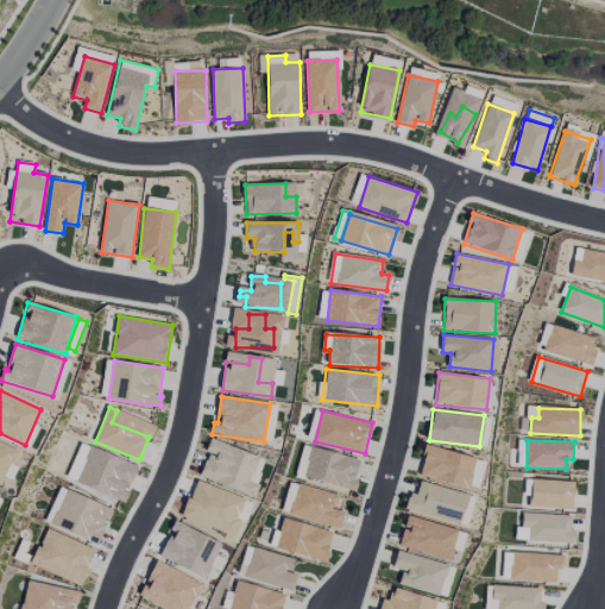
[(0,484),(2,485),(18,450),(0,441),(0,484)]
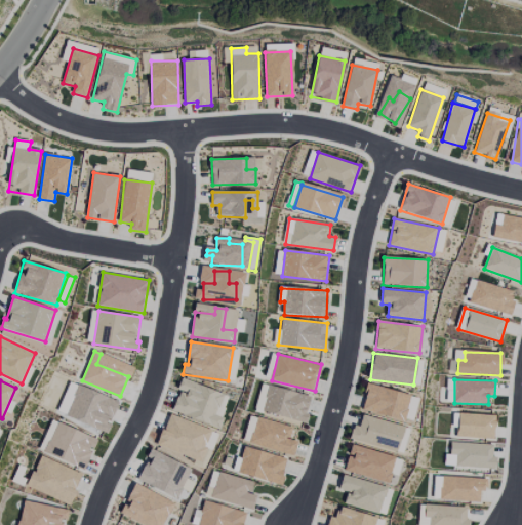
[(362,410),(404,420),(411,395),(368,384),(362,410)]
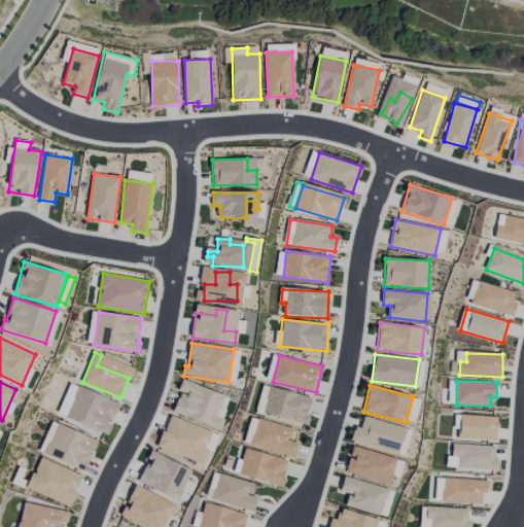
[(67,419),(109,433),(112,425),(111,425),(119,401),(78,387),(67,419)]
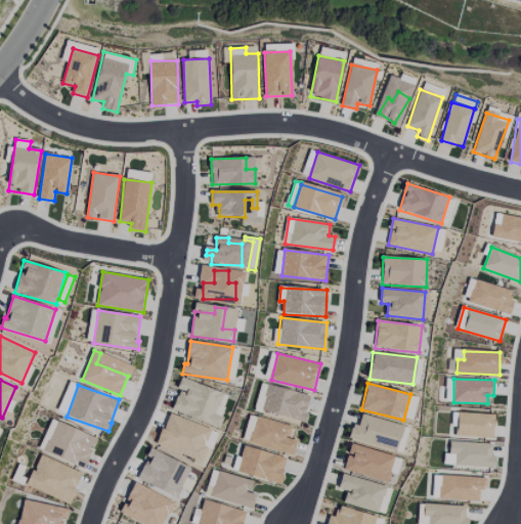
[(311,394),(267,385),(265,397),(259,396),(256,409),(306,421),(311,394)]
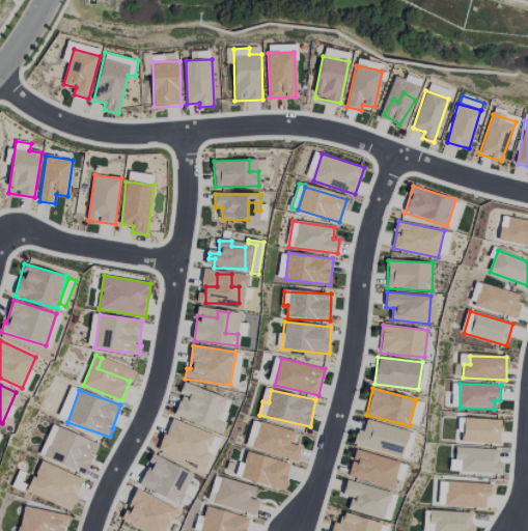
[(205,419),(205,430),(225,430),(225,420),(205,419)]
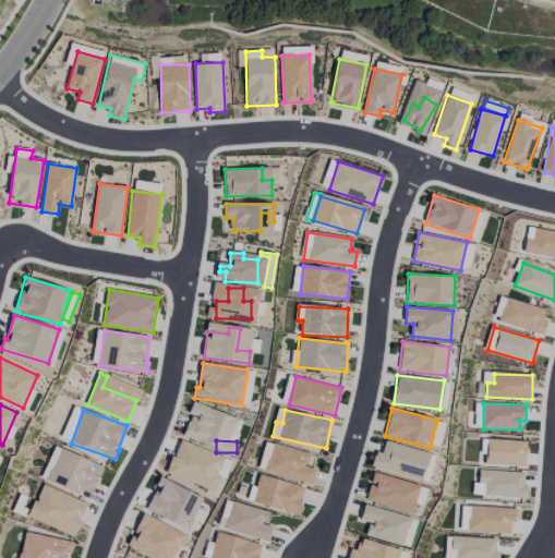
[(430,452),(386,440),(383,453),(376,451),(372,468),(422,481),(430,452)]
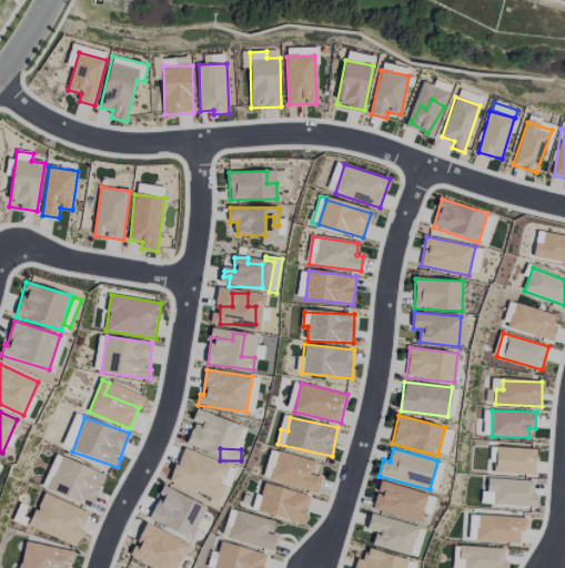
[(497,473),(535,473),(536,449),(497,449),(497,473)]
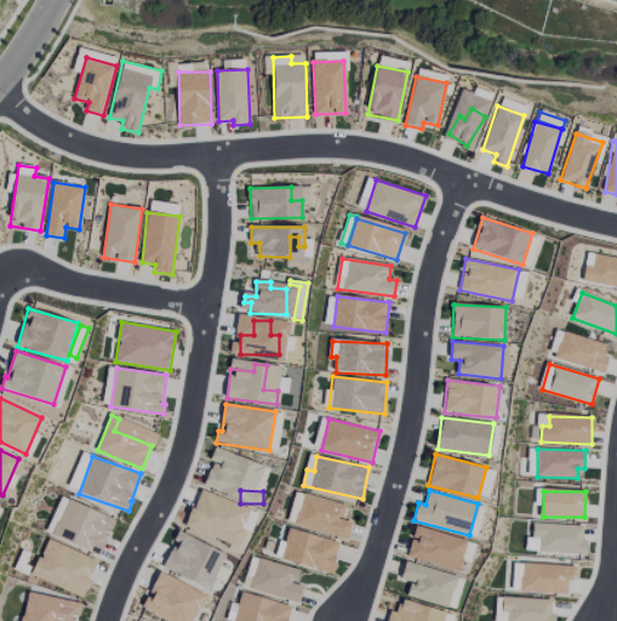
[(348,506),(306,494),(301,510),(292,507),(289,523),(348,540),(353,522),(343,519),(348,506)]
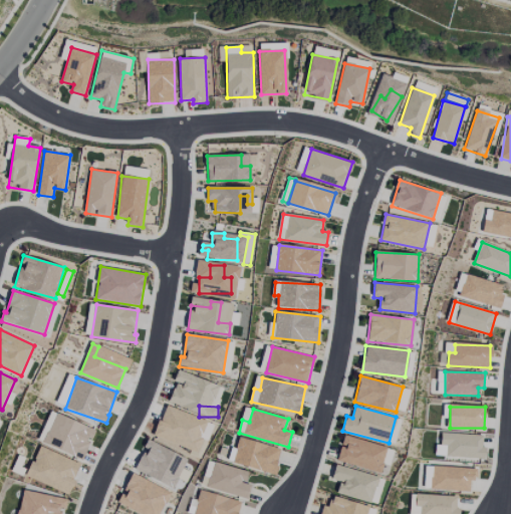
[(389,442),(395,444),(402,421),(397,419),(389,442)]
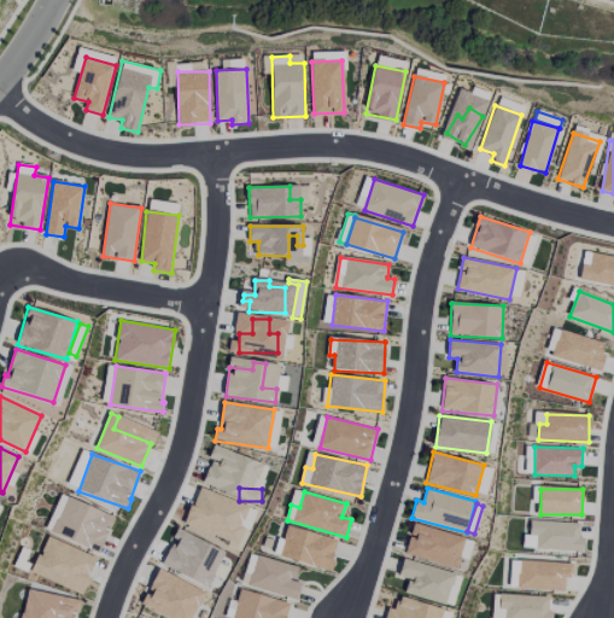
[(211,531),(217,513),(193,505),(187,524),(211,531)]
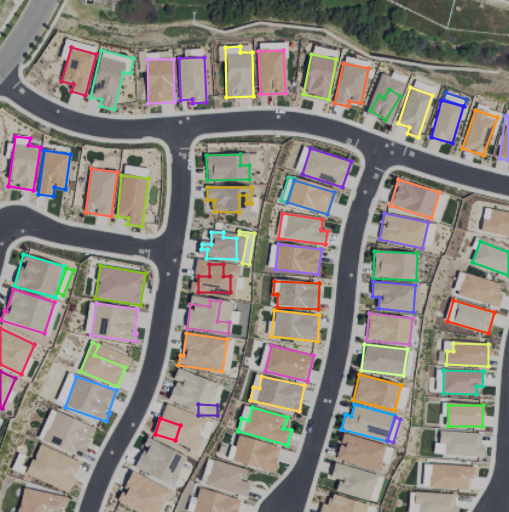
[(483,433),(440,432),(440,444),(445,444),(445,456),(482,456),(483,433)]
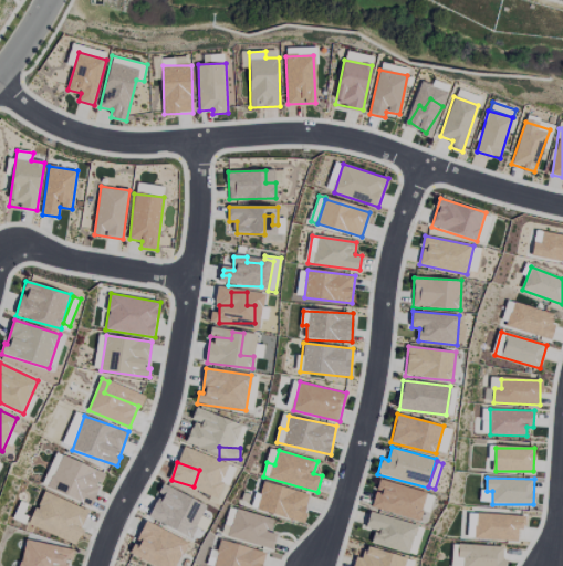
[(418,522),(427,493),(381,479),(372,507),(418,522)]
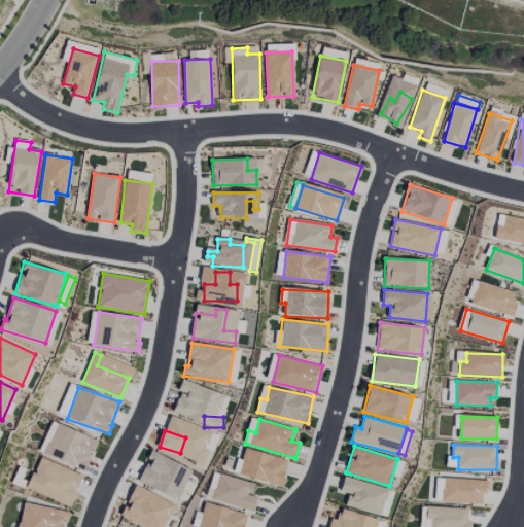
[(283,485),(289,459),(245,450),(243,459),(239,458),(235,475),(283,485)]
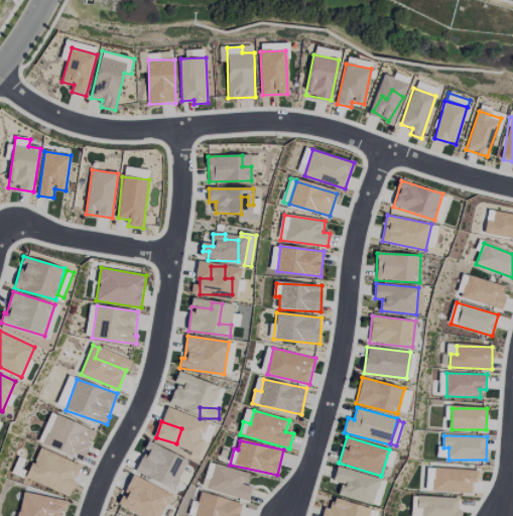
[(135,473),(176,490),(188,459),(148,442),(135,473)]
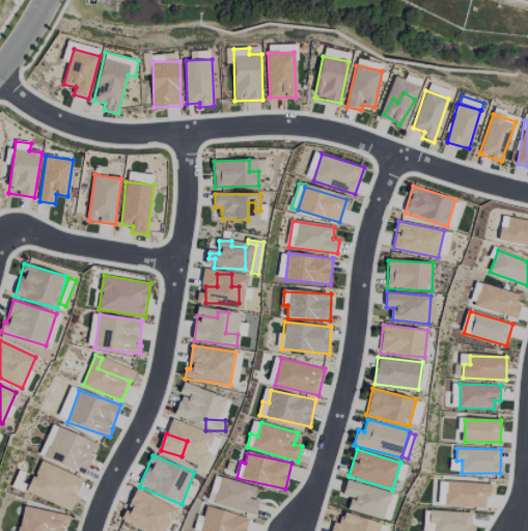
[(84,479),(42,462),(28,493),(72,510),(84,479)]
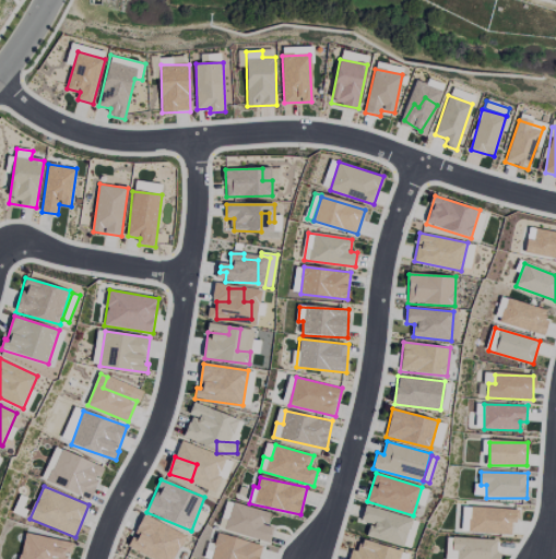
[(271,543),(274,527),(268,525),(271,513),(233,502),(225,531),(271,543)]
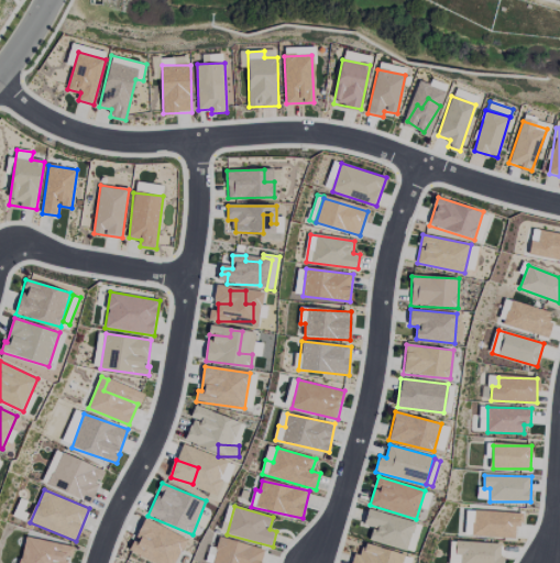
[(472,534),(474,510),(468,510),(465,534),(472,534)]
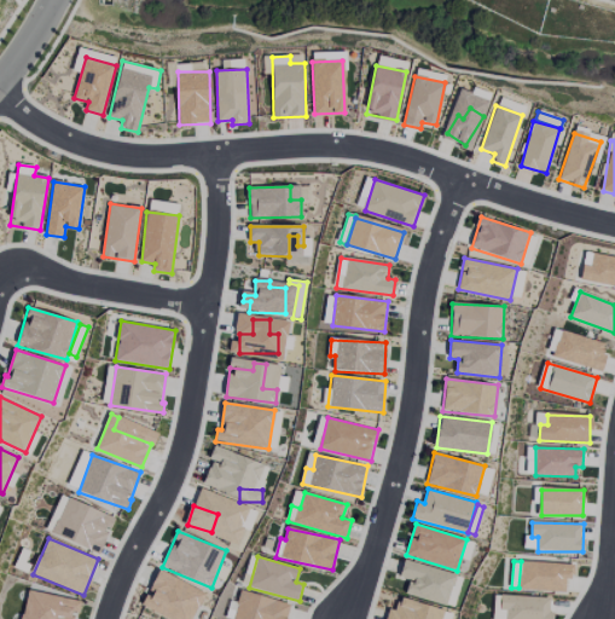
[(448,603),(454,574),(445,573),(446,571),(405,562),(401,578),(411,580),(407,595),(448,603)]
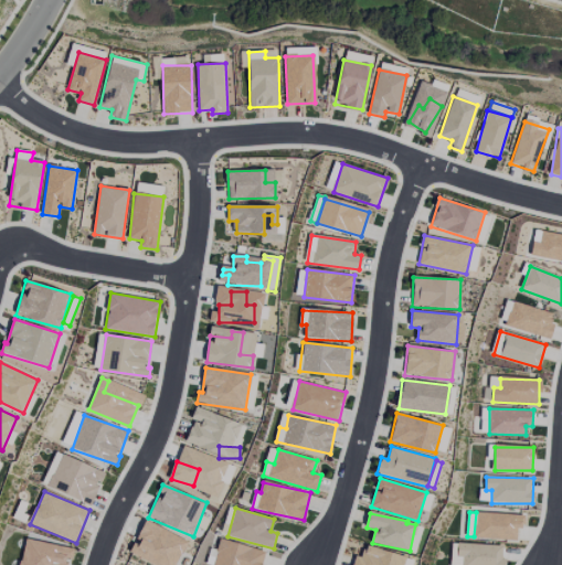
[(521,514),(476,513),(475,539),(521,540),(521,514)]
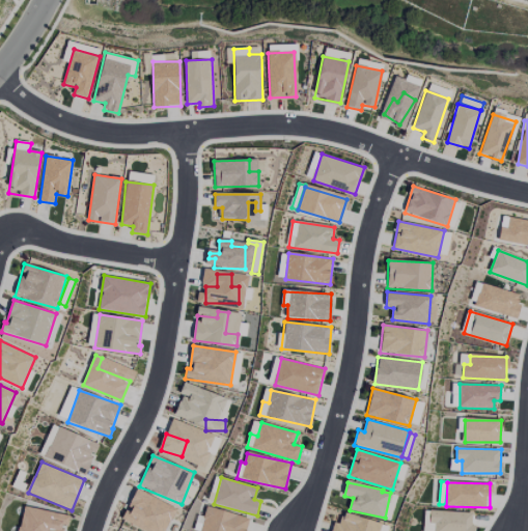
[(121,520),(146,530),(165,530),(176,507),(137,490),(129,508),(127,507),(121,520)]
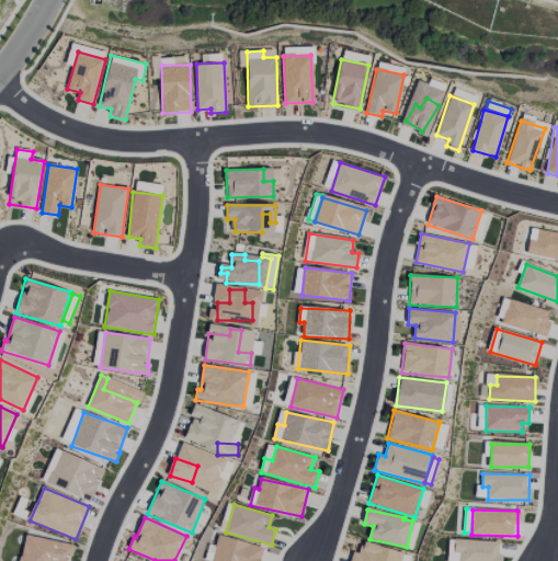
[(75,545),(26,535),(20,560),(67,560),(69,554),(72,556),(75,545)]
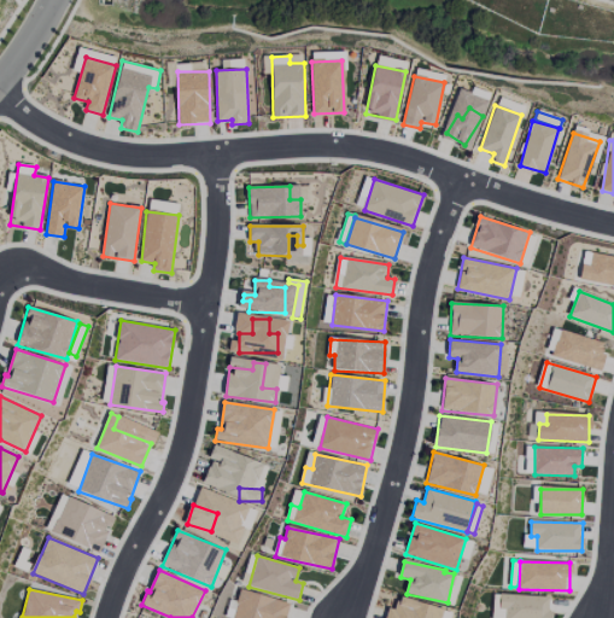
[(234,617),(287,617),(292,602),(241,590),(234,617)]
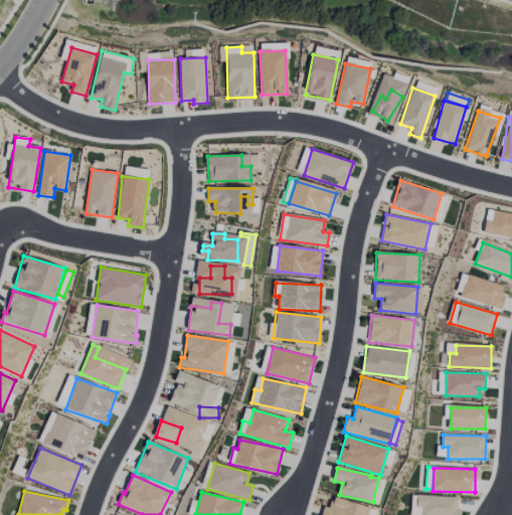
[(368,514),(371,508),(334,498),(331,509),(326,507),(323,514),(368,514)]
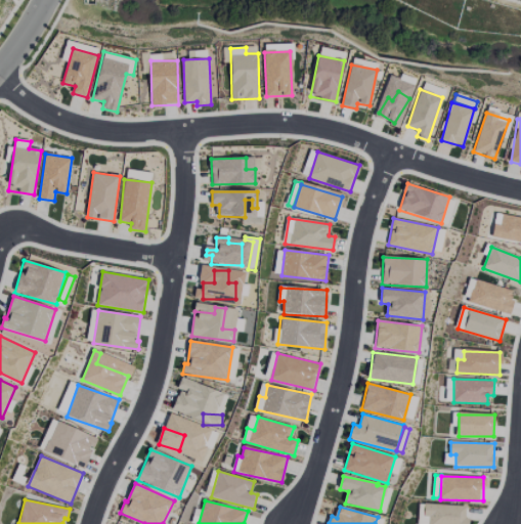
[(464,523),(465,515),(454,515),(454,517),(430,516),(429,523),(464,523)]
